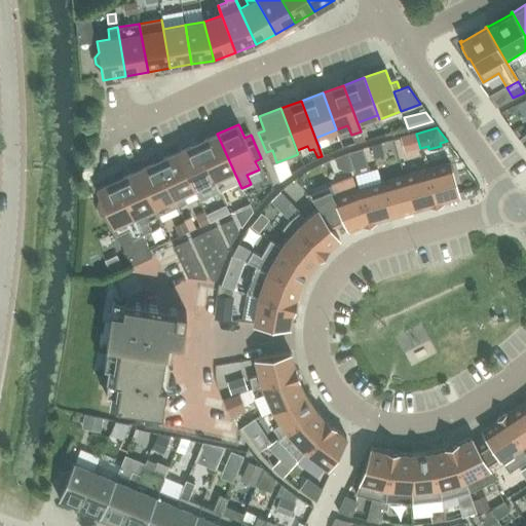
[(217,134),(197,143),(219,191),(238,183),(241,188),(217,134)]
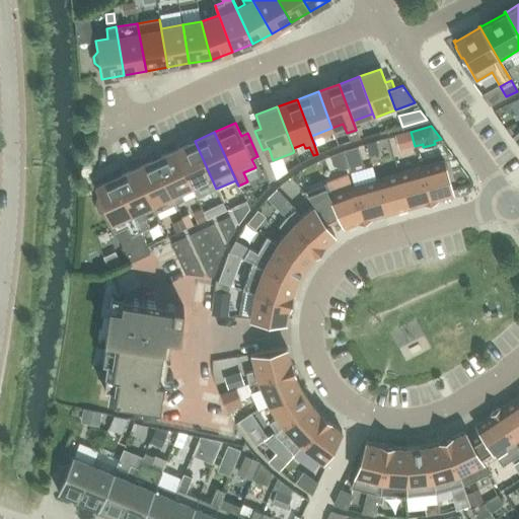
[(398,150),(414,146),(410,132),(394,136),(398,150)]
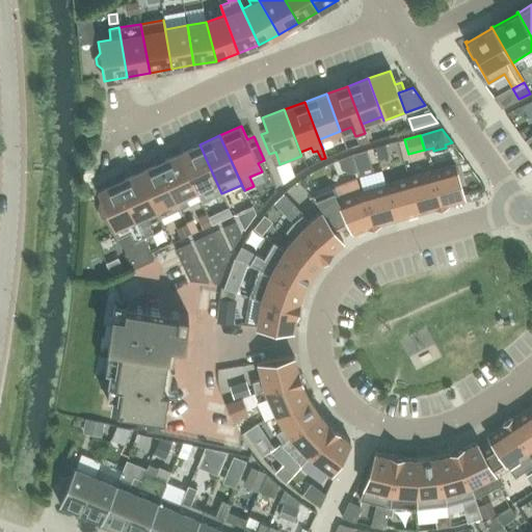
[(200,144),(179,154),(200,200),(202,203),(221,193),(200,144)]
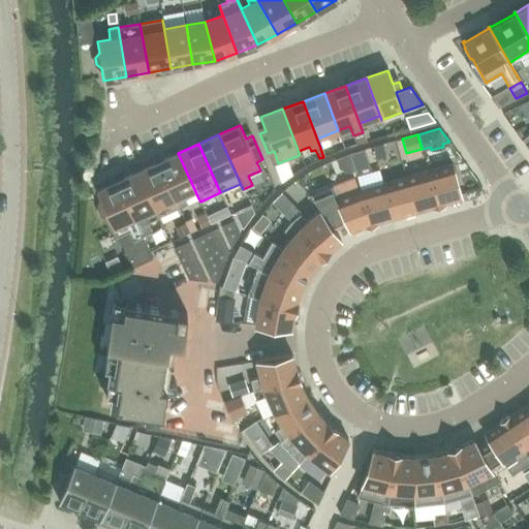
[(385,156),(382,144),(378,145),(372,147),(375,159),(385,156)]
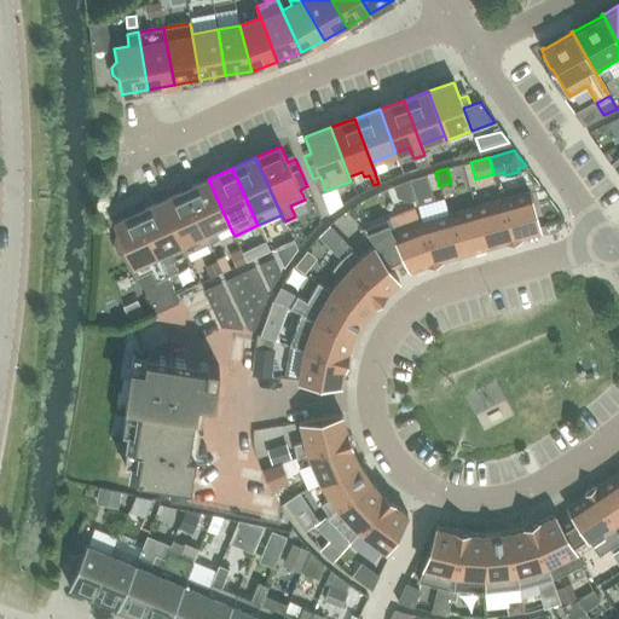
[(426,175),(409,180),(412,192),(429,187),(426,175)]
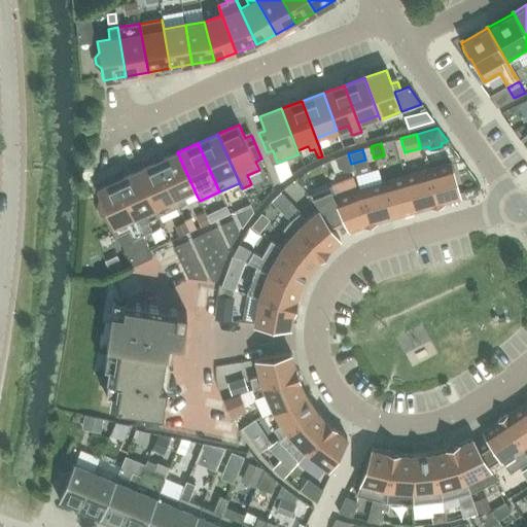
[(177,152),(156,162),(177,207),(198,198),(177,152)]
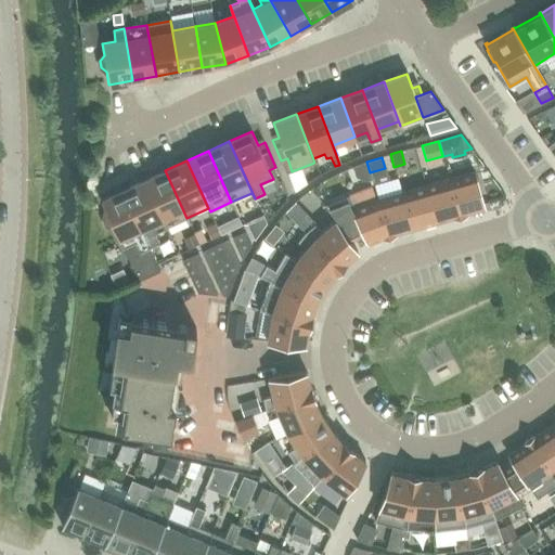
[(352,166),(356,177),(366,181),(372,179),(370,172),(366,162),(366,160),(353,166),(352,166)]
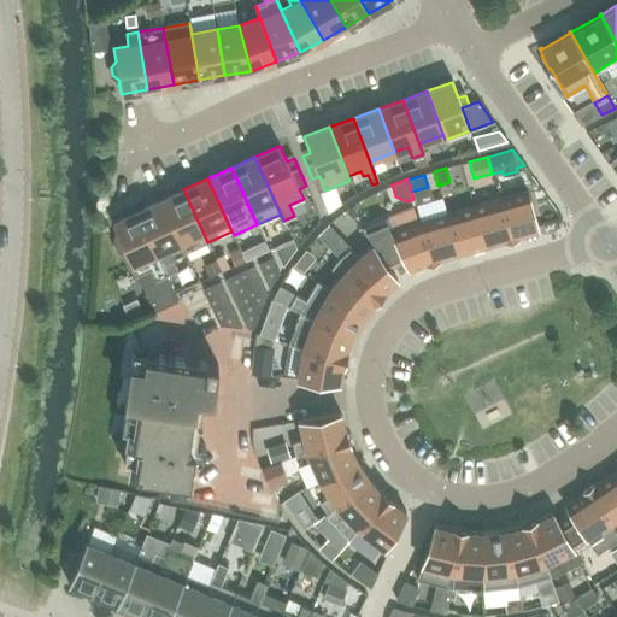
[(183,189),(160,200),(184,253),(207,242),(183,189)]
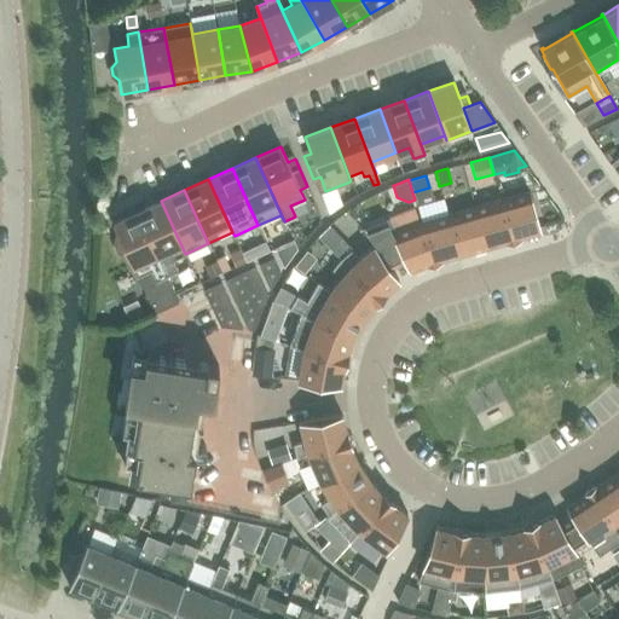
[(521,241),(521,239),(541,233),(528,192),(501,200),(513,242),(521,241)]
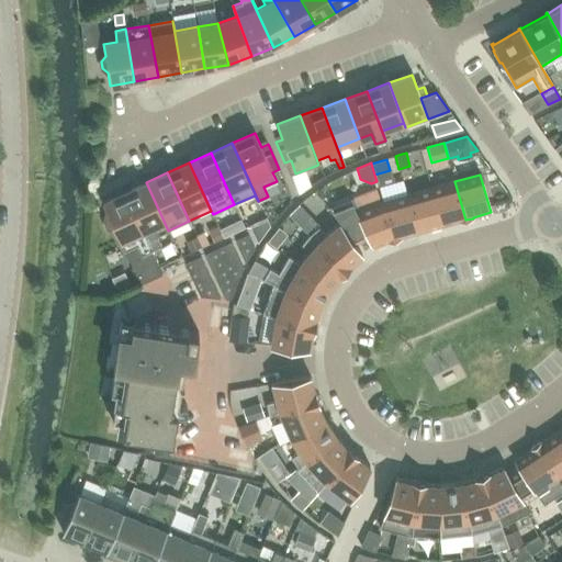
[(459,222),(465,220),(454,181),(431,188),(441,225),(459,221),(459,222)]
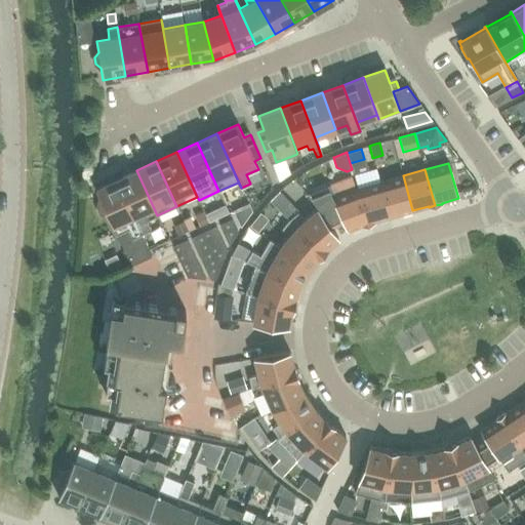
[(136,170),(116,179),(140,234),(150,230),(146,220),(157,215),(136,170)]
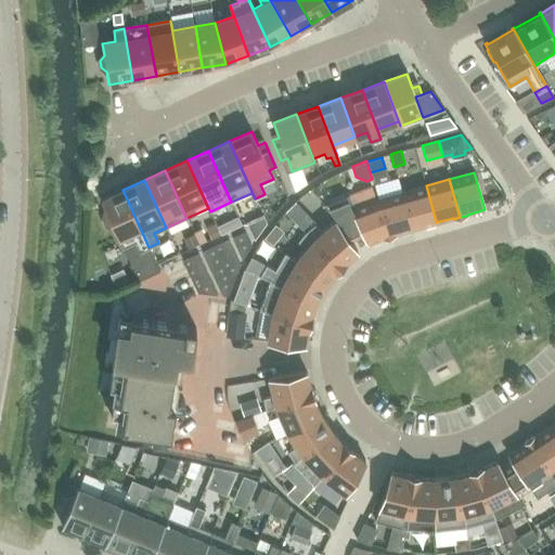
[(412,230),(436,222),(426,185),(402,192),(412,230)]
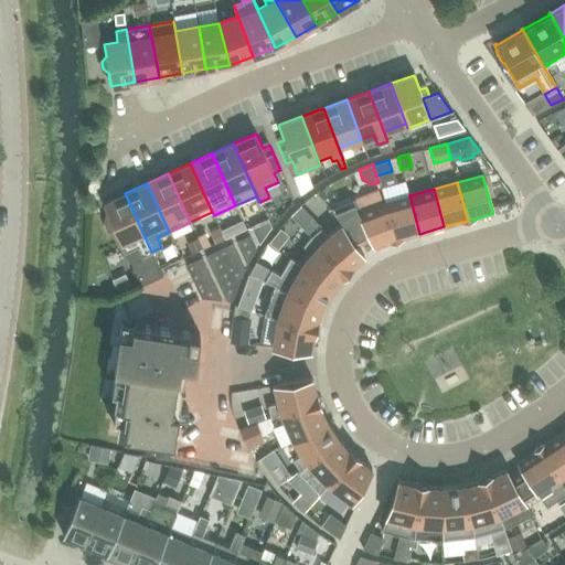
[(125,193),(103,204),(108,216),(106,222),(108,228),(115,231),(125,252),(137,246),(141,256),(151,252),(125,193)]
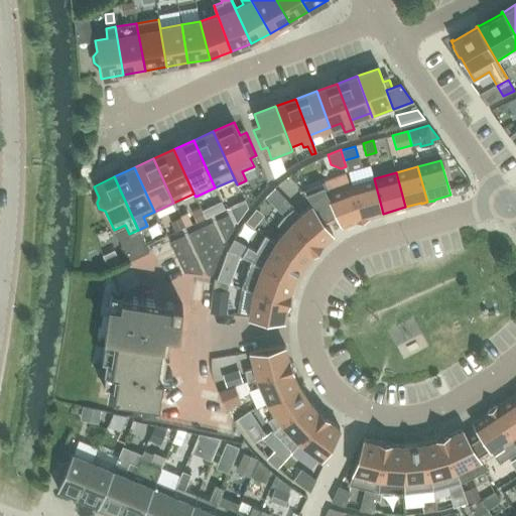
[(368,218),(383,214),(374,178),(352,185),(362,221),(368,219),(368,218)]
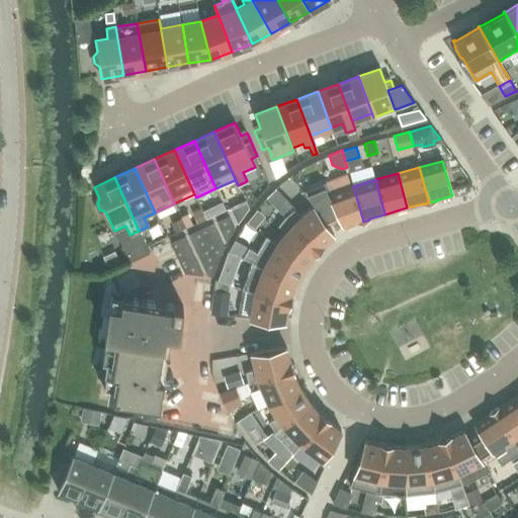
[(353,186),(329,194),(325,185),(305,193),(304,191),(301,192),(312,205),(326,225),(339,219),(343,228),(356,223),(356,224),(363,222),(353,186)]
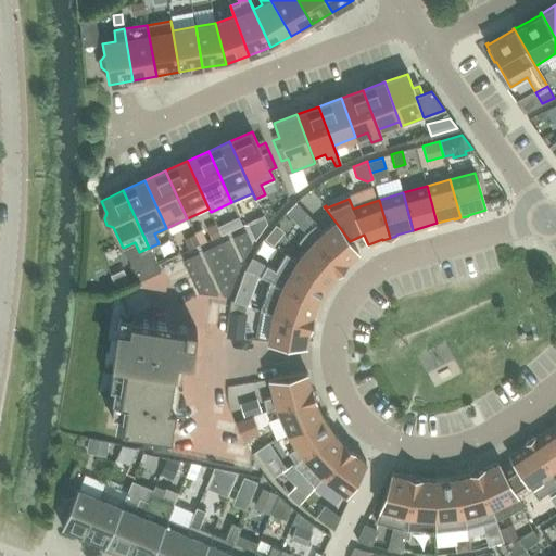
[(295,202),(285,213),(292,220),(303,210),(295,202)]
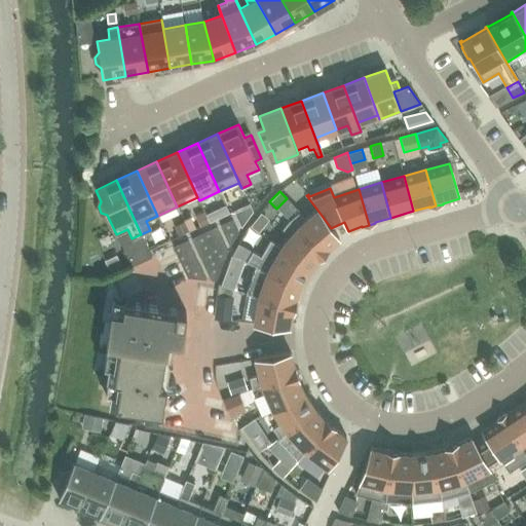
[(225,204),(216,210),(220,217),(229,213),(225,204)]
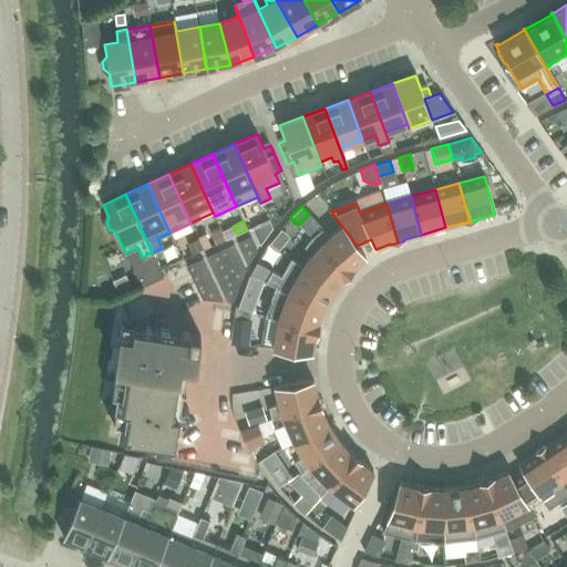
[(259,245),(271,227),(269,220),(253,228),(259,245)]
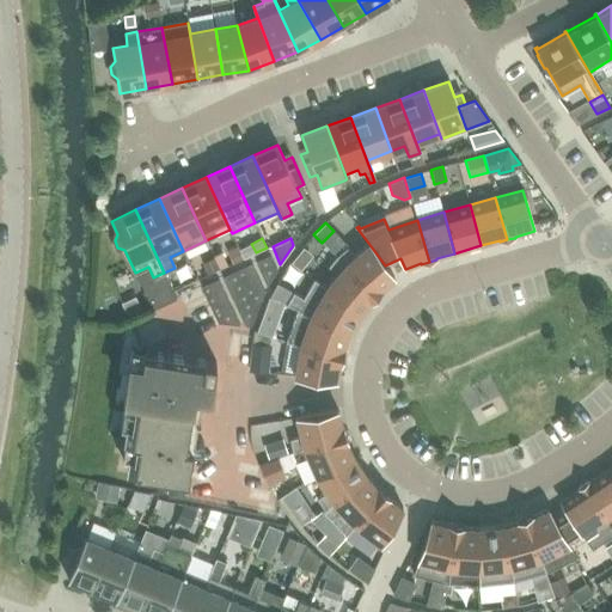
[(368,243),(354,256),(347,248),(336,256),(377,295),(383,289),(381,288),(393,277),(385,265),(368,243)]
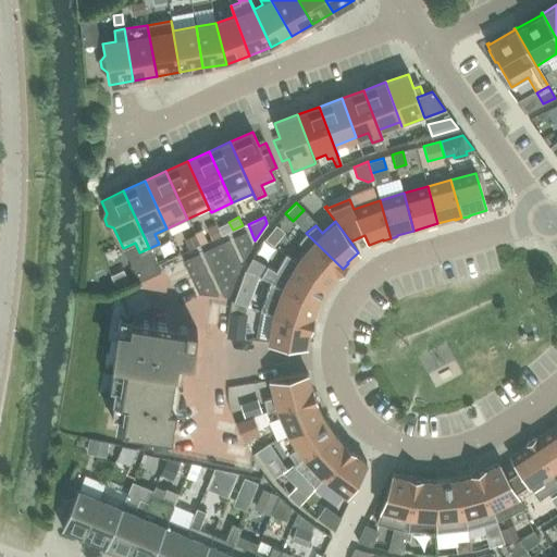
[(205,229),(210,240),(221,235),(215,223),(205,229)]
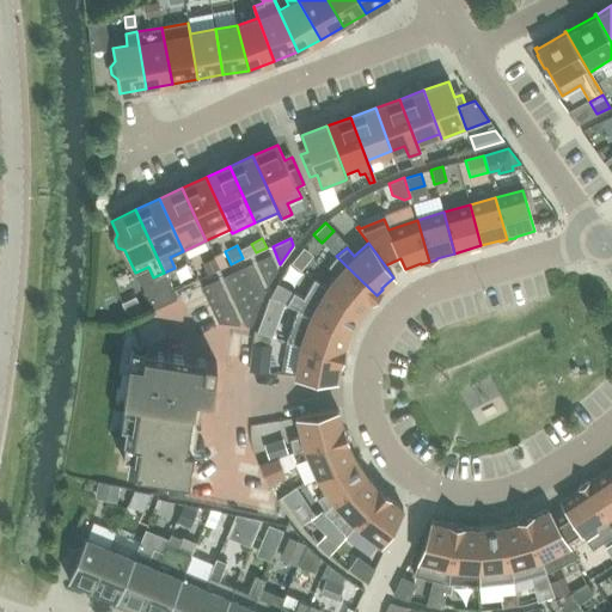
[(303,248),(291,263),(300,270),(312,256),(303,248)]
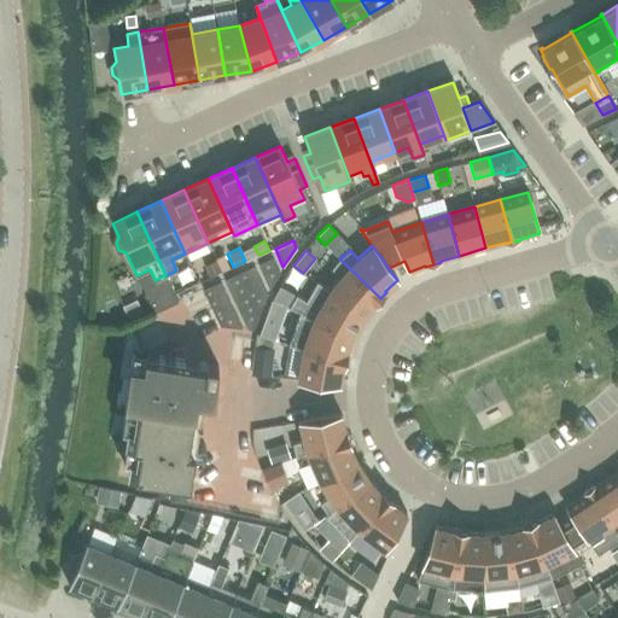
[(214,258),(215,260),(221,273),(229,268),(222,254),(214,258)]
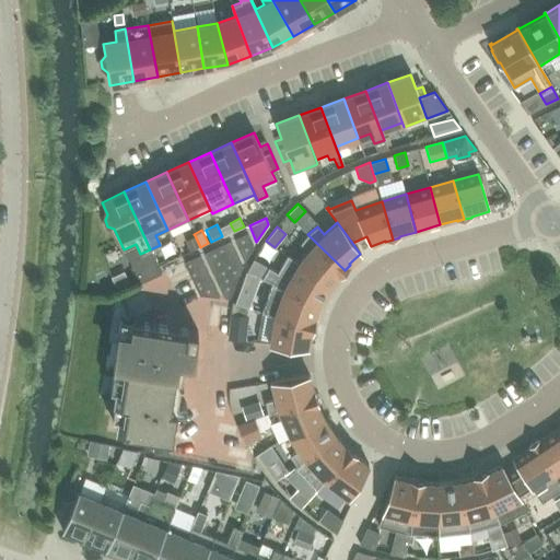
[(244,261),(253,246),(246,233),(233,240),(244,261)]
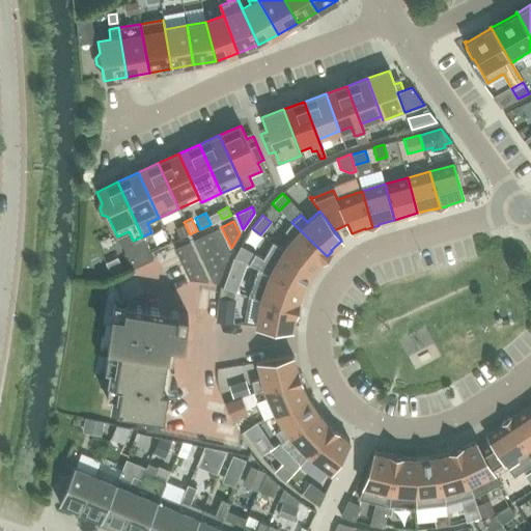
[(272,243),(312,271),(320,260),(322,261),(327,256),(291,222),(284,231),(291,238),(282,249),(272,242),(272,243)]
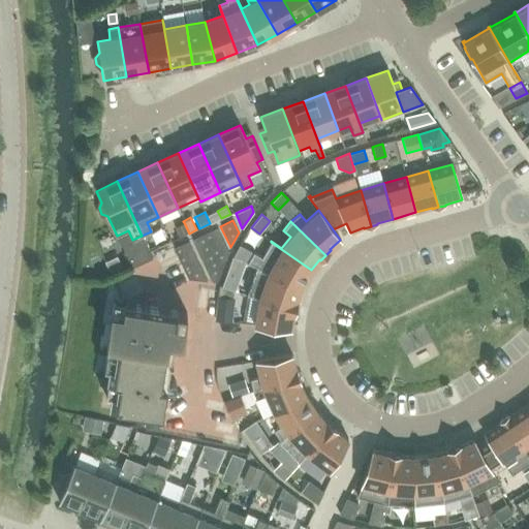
[(179,237),(180,238),(189,234),(184,222),(175,227),(179,237)]
